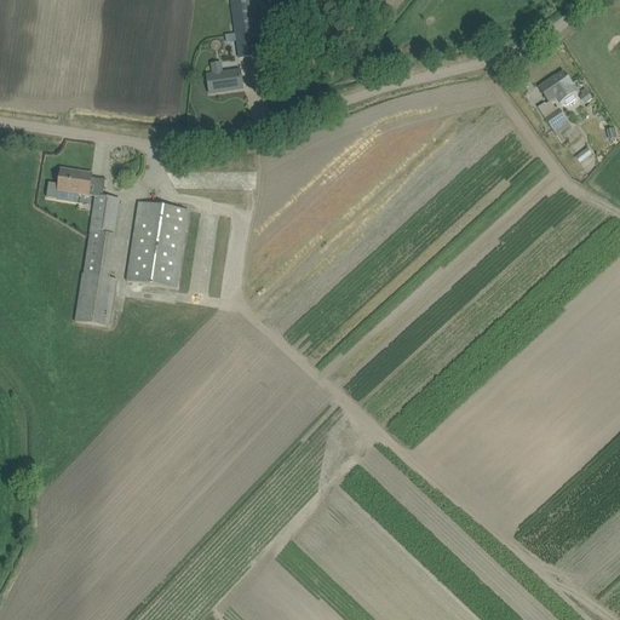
[(250,0),(230,0),(239,59),(258,56),(250,0)]
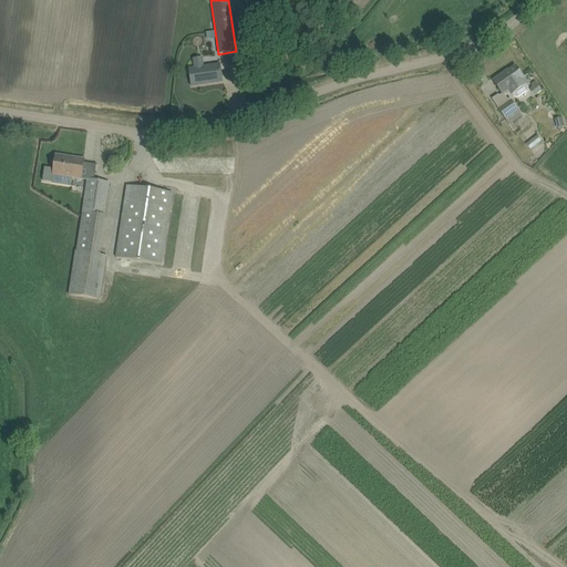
[(189,69),(189,75),(192,86),(208,84),(208,83),(213,82),(214,83),(223,82),(220,71),(219,64),(203,66),(202,58),(192,60),(193,68),(189,69)]
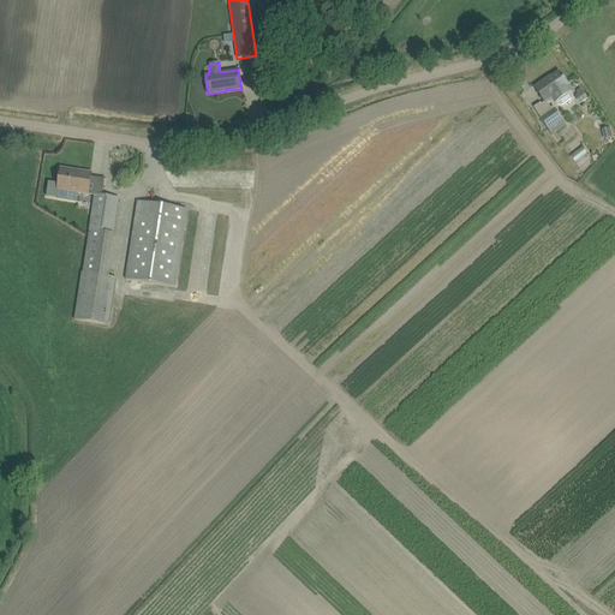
[(545,103),(551,99),(557,106),(560,107),(563,106),(572,100),(573,97),(573,95),(567,87),(568,87),(559,72),(548,81),(547,79),(535,88),(545,103)]
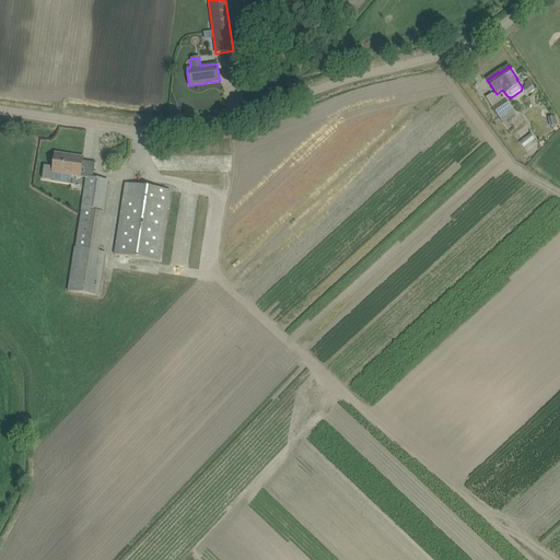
[(529,81),(525,83),(532,93),(535,90),(529,81)]
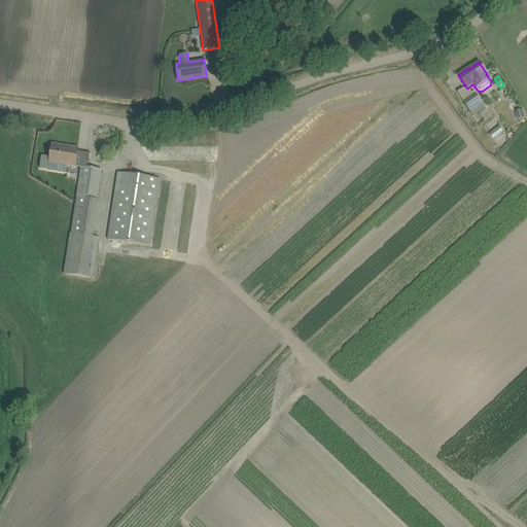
[(476,95),(464,103),(471,112),(473,116),(486,107),(483,104),(476,95)]
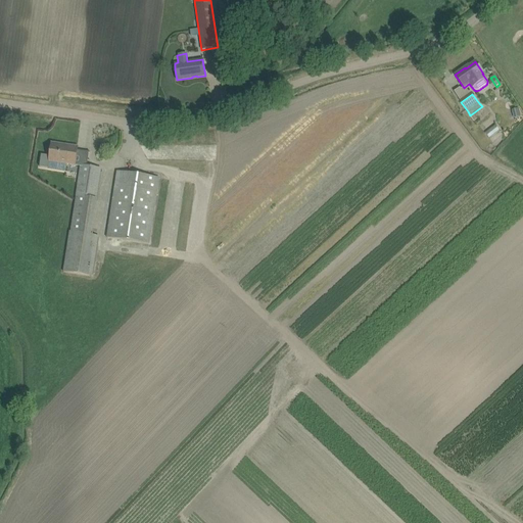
[(519,108),(513,110),(514,119),(521,116),(519,108)]
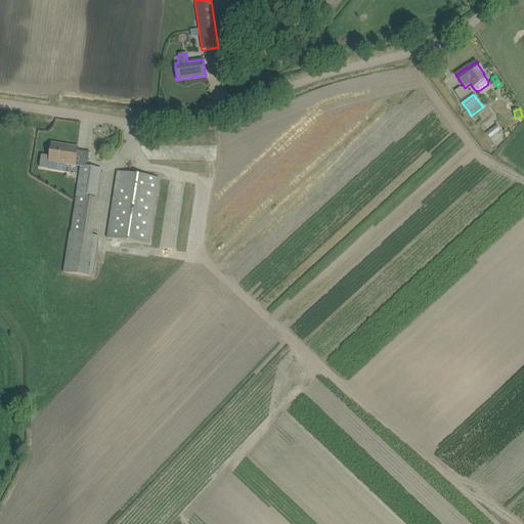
[(494,142),(505,134),(499,127),(489,135),(494,142)]
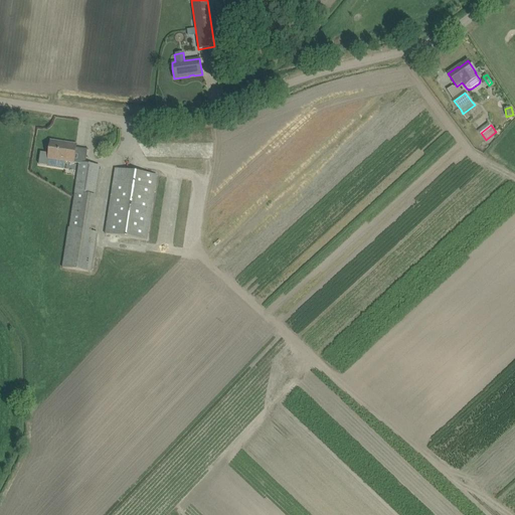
[(38,165),(48,166),(64,168),(65,162),(73,163),(74,155),(76,145),(68,144),(67,145),(51,143),(51,142),(49,152),(49,154),(40,153),(38,165)]
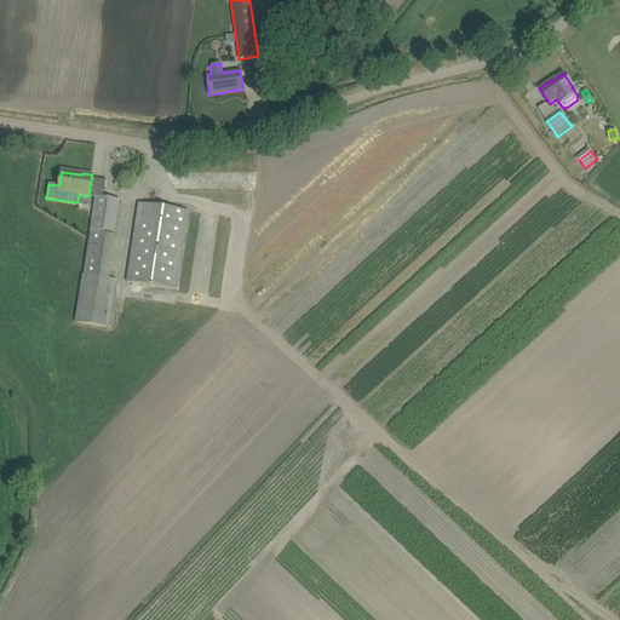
[(75,323),(109,328),(118,280),(108,279),(120,201),(96,197),(84,275),(82,275),(75,323)]
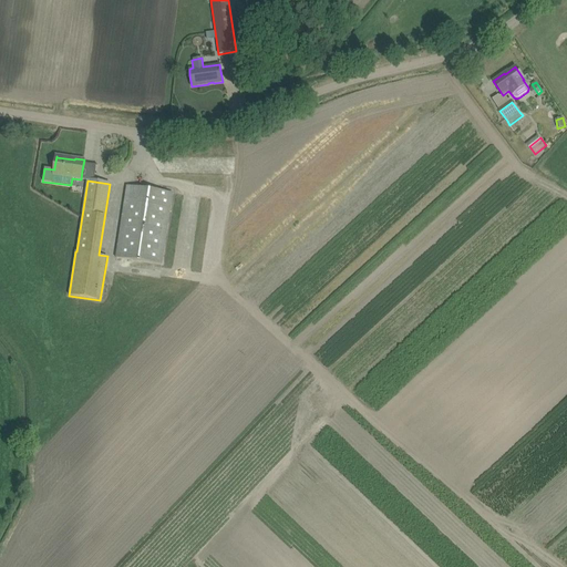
[(162,264),(163,254),(171,204),(173,193),(127,186),(125,197),(117,246),(116,257),(162,264)]
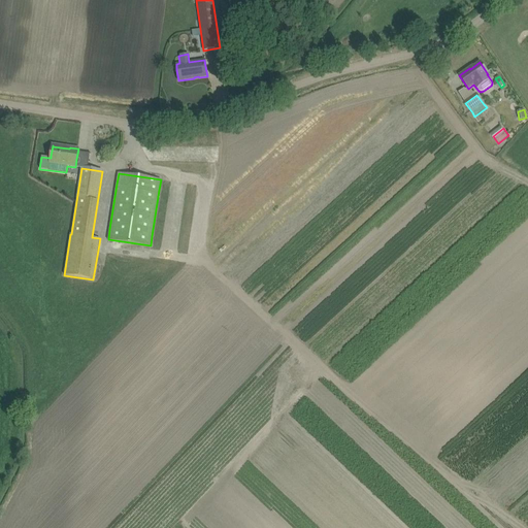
All buildings are outlined.
